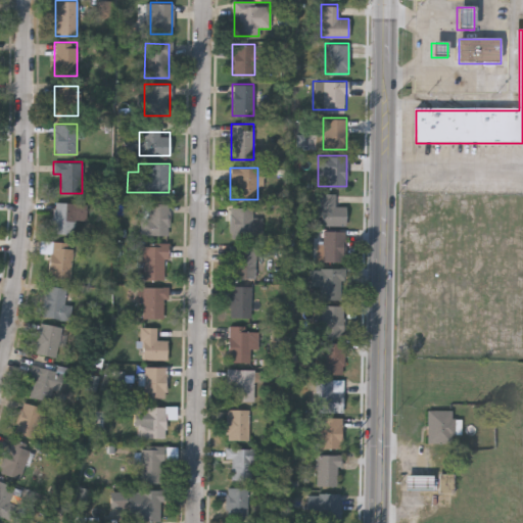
[(345,225),(318,225),(318,193),(335,193),(335,205),(345,205),(345,225)]
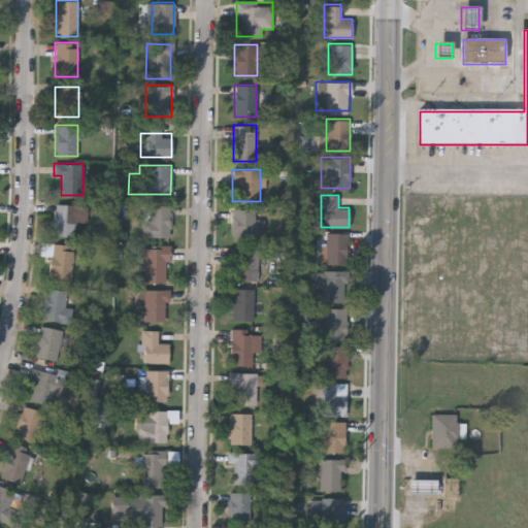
[(85,204),(85,235),(54,235),(54,204),(85,204)]
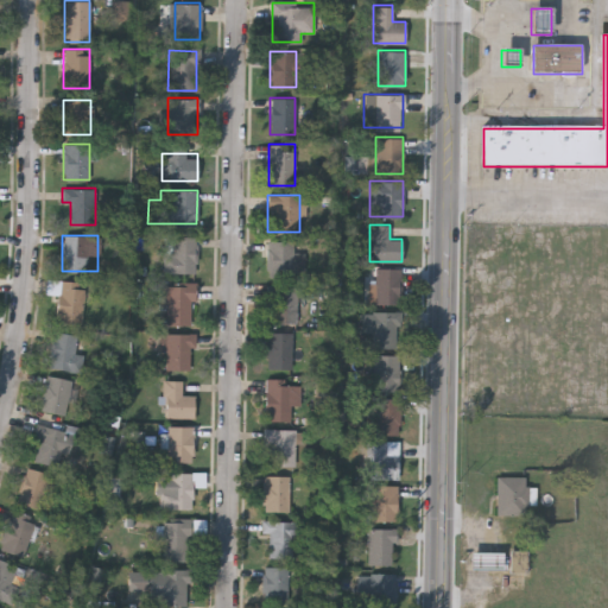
[(163,272),(163,236),(196,236),(196,272),(163,272)]
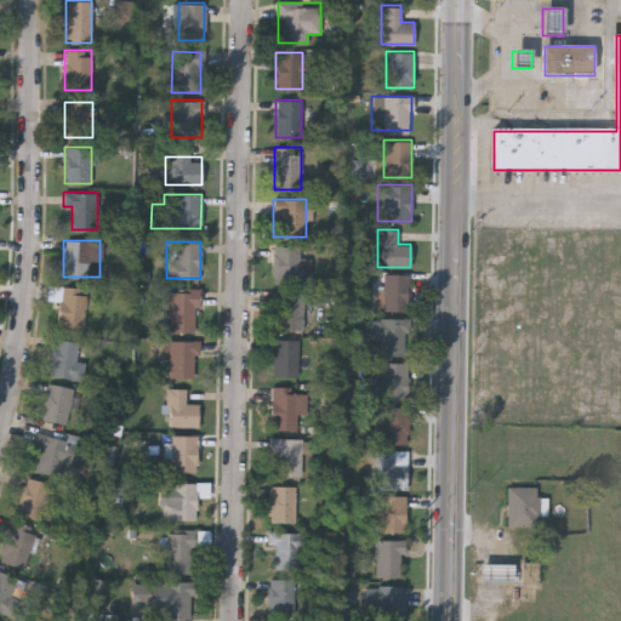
[(272,281),(272,246),(300,246),(300,281),(272,281)]
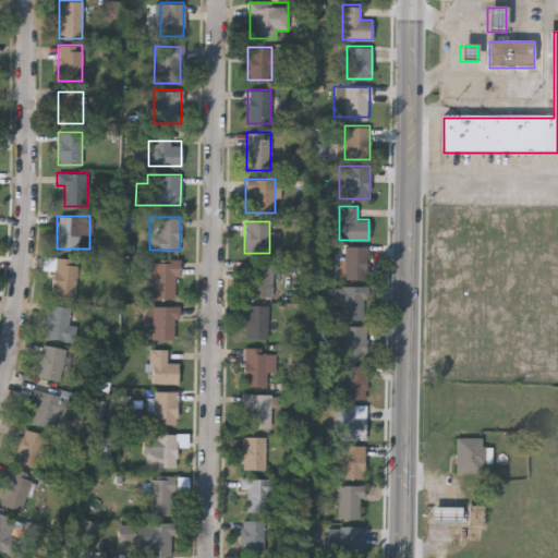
[(344,278),(344,245),(368,245),(368,278),(344,278)]
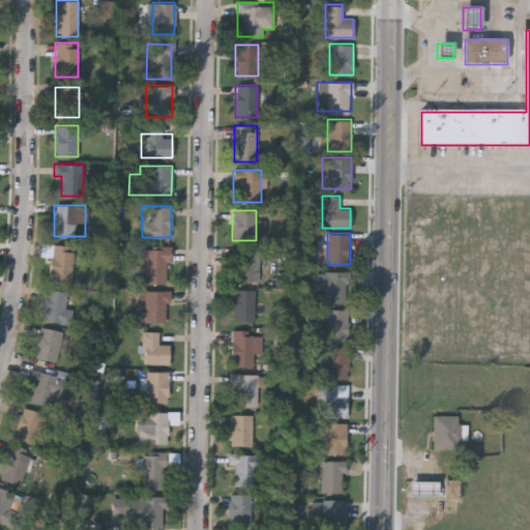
[(75,245),(71,282),(49,280),(52,243),(75,245)]
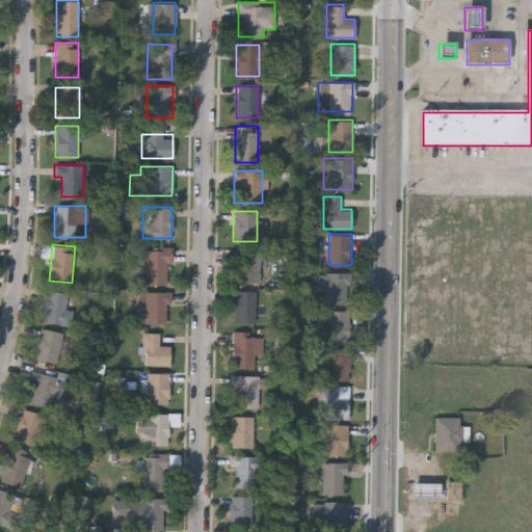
[(168,284),(144,284),(144,271),(140,271),(140,246),(168,246),(168,284)]
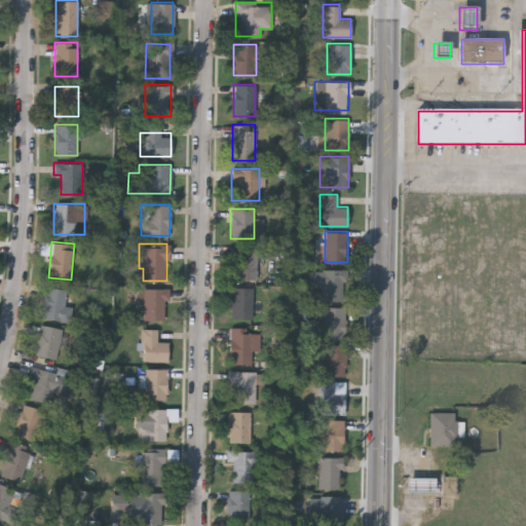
[(257,247),(257,278),(230,278),(230,247),(257,247)]
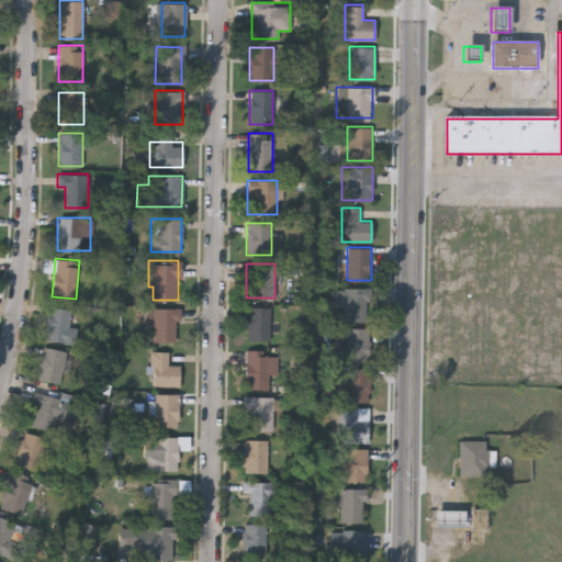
[(369,287),(369,321),(344,321),(344,287),(369,287)]
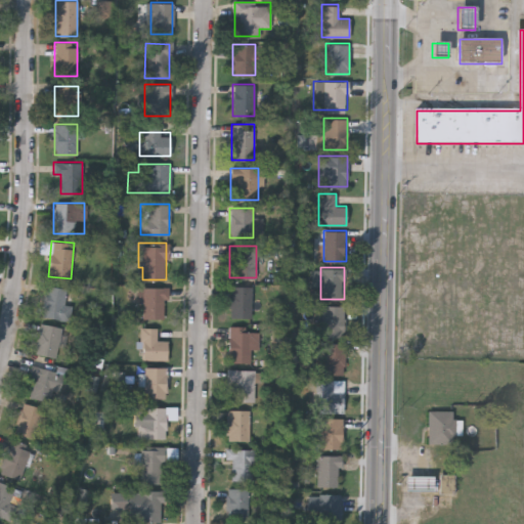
[(66,288),(63,304),(72,305),(69,320),(41,315),(46,285),(66,288)]
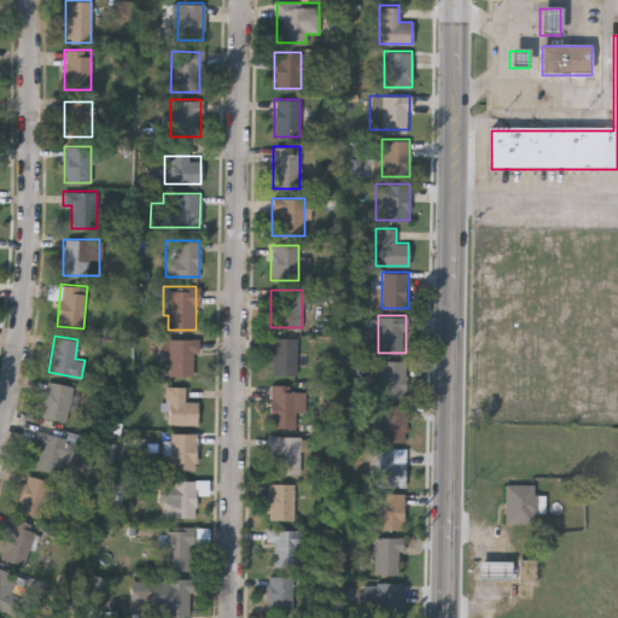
[(196,375),(168,375),(168,337),(197,337),(196,375)]
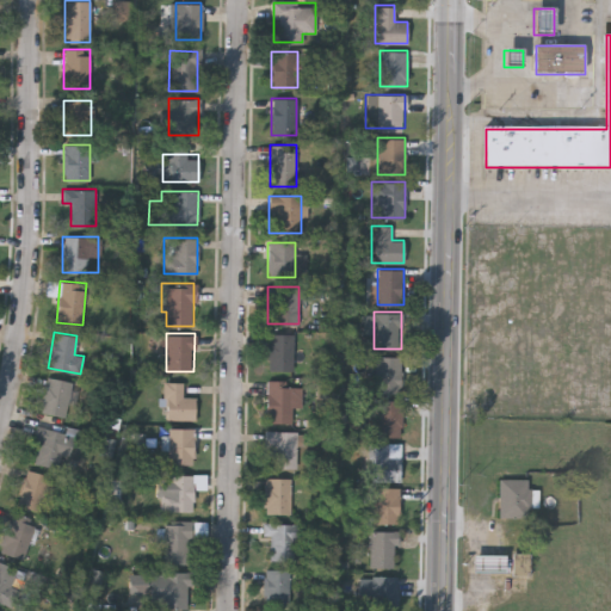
[(295,370),(267,370),(267,333),(295,333),(295,370)]
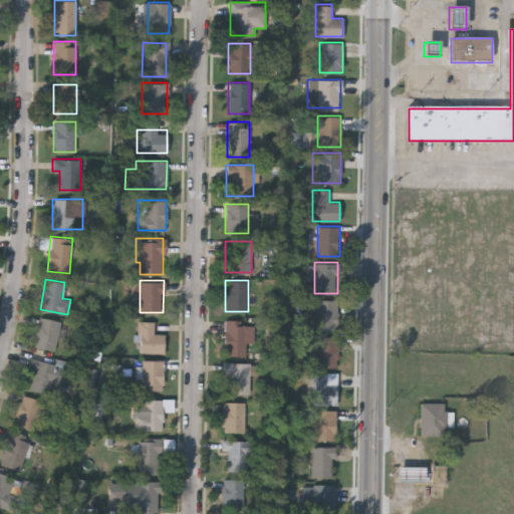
[(336,299),(336,329),(313,329),(314,299),(336,299)]
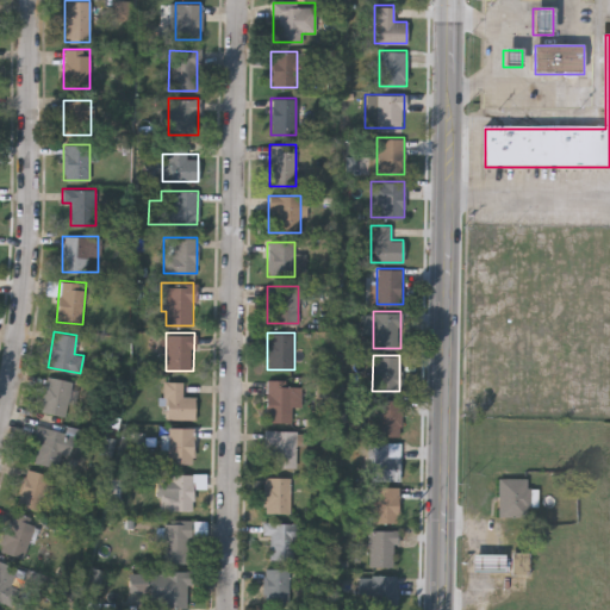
[(66,416),(39,411),(45,375),(72,380),(66,416)]
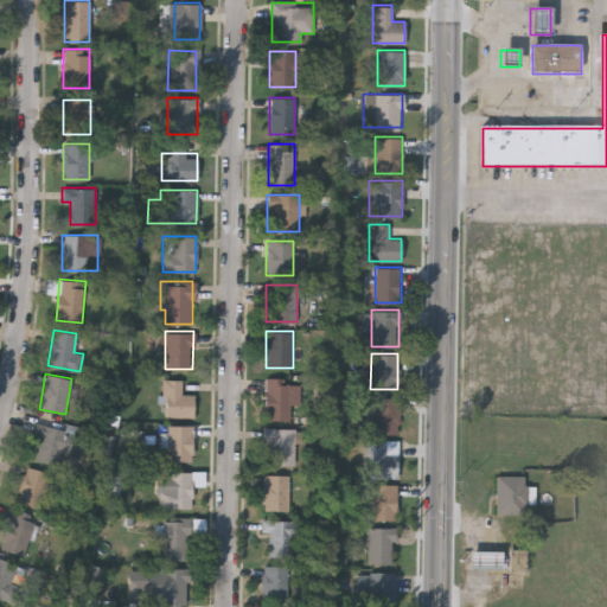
[(264,419),(264,377),(299,377),(299,396),(289,396),(289,419),(264,419)]
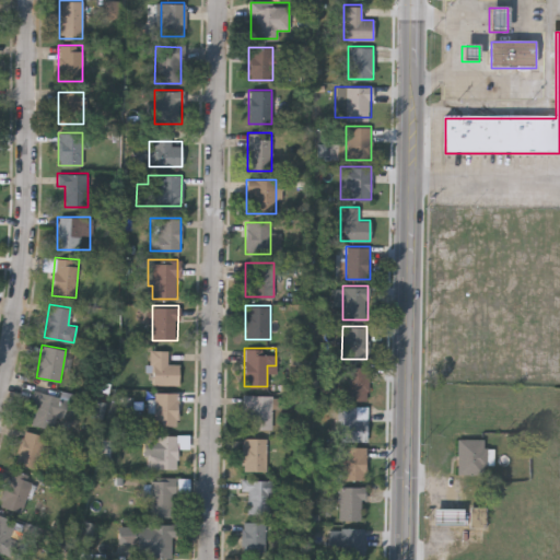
[(179,363),(179,384),(150,384),(151,350),(166,350),(166,363),(179,363)]
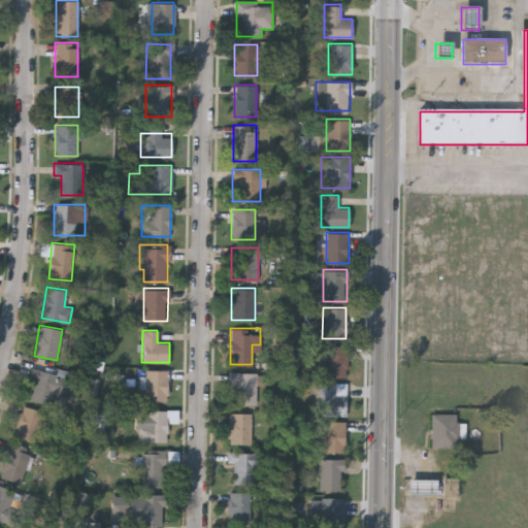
[(347,376),(317,376),(317,360),(325,360),(325,345),(347,345),(347,376)]
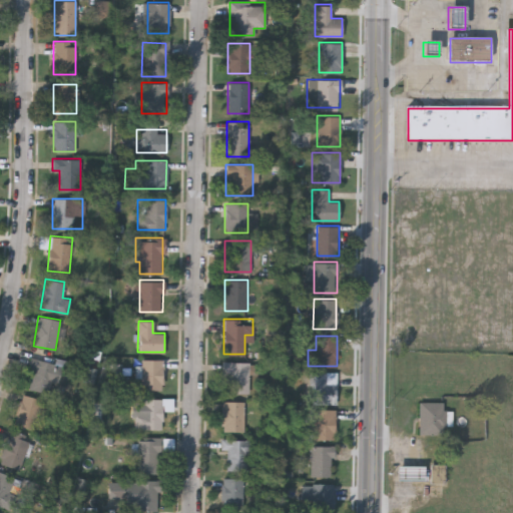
[(55,394),(28,389),(32,371),(28,370),(30,358),(61,364),(55,394)]
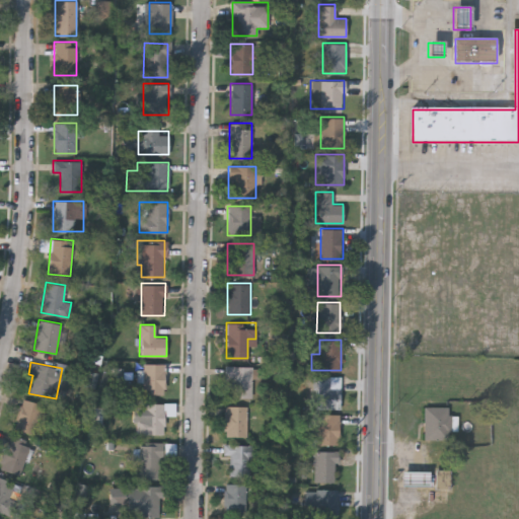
[(143,393),(143,364),(165,364),(165,393),(143,393)]
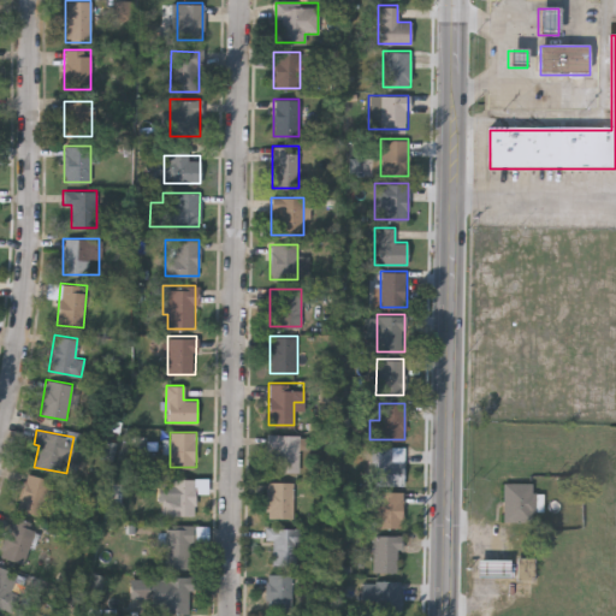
[(298,472),(273,472),(273,448),(268,448),(268,434),(298,434),(298,472)]
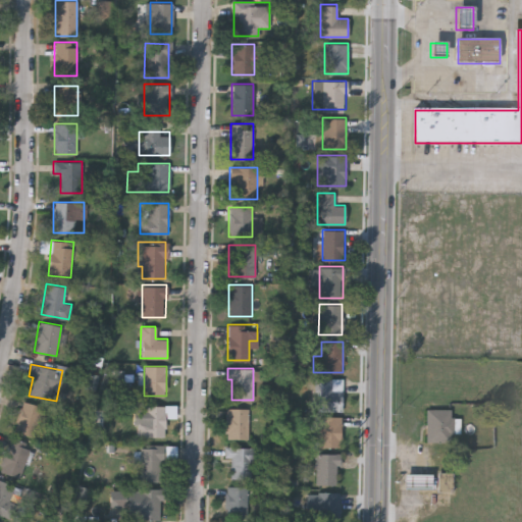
[(342,377),(342,410),(315,410),(315,377),(342,377)]
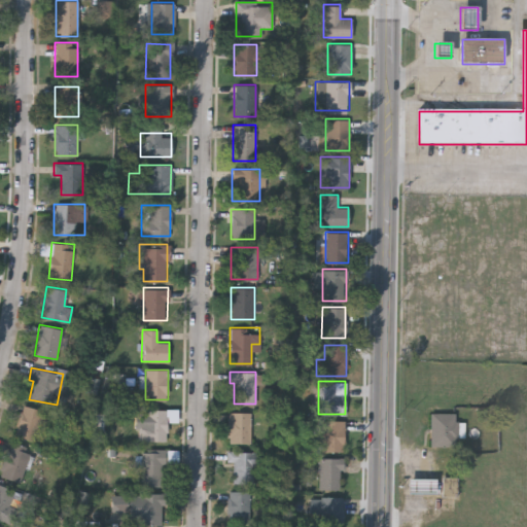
[(13,435),(21,405),(43,410),(36,441),(13,435)]
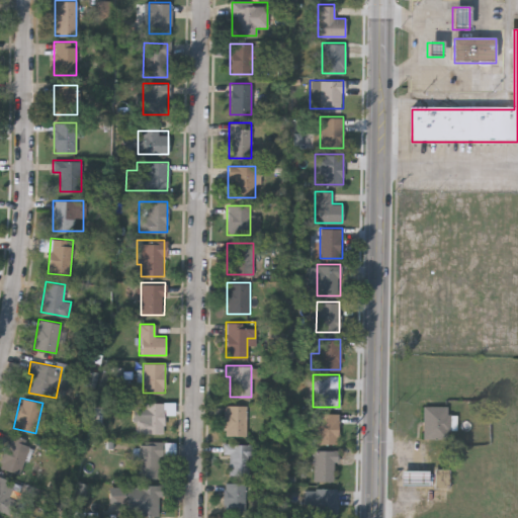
[(164,433),(136,433),(136,418),(144,418),(144,403),(164,403),(164,433)]
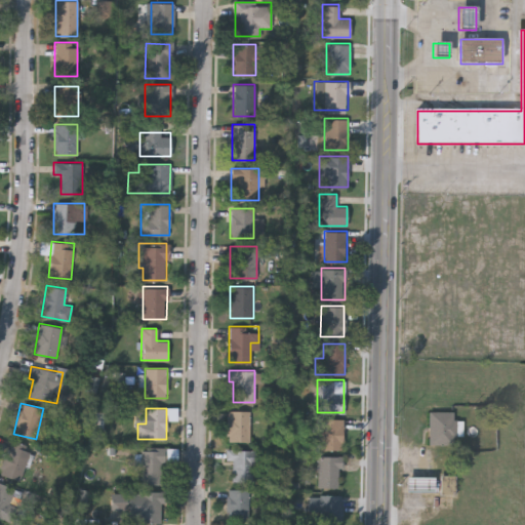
[(227,440),(227,410),(250,410),(250,440),(227,440)]
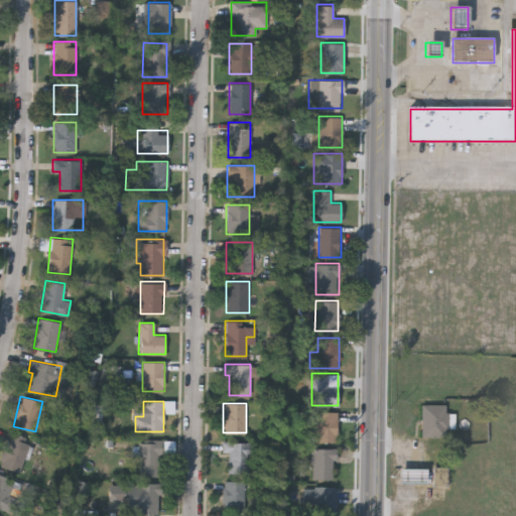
[(446,406),(422,407),(422,439),(447,439),(447,430),(456,430),(456,415),(446,416),(446,406)]
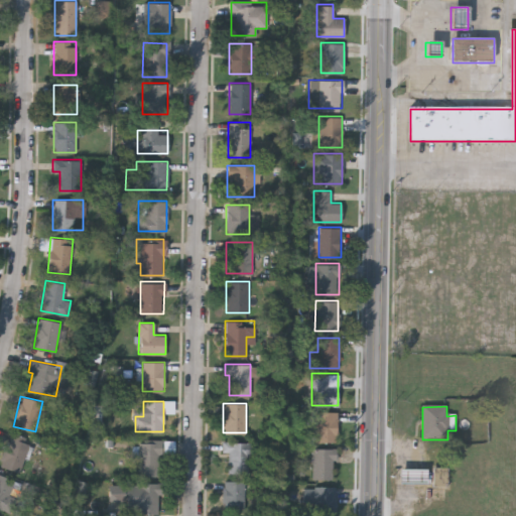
[(315,440),(315,411),(337,411),(337,440),(315,440)]
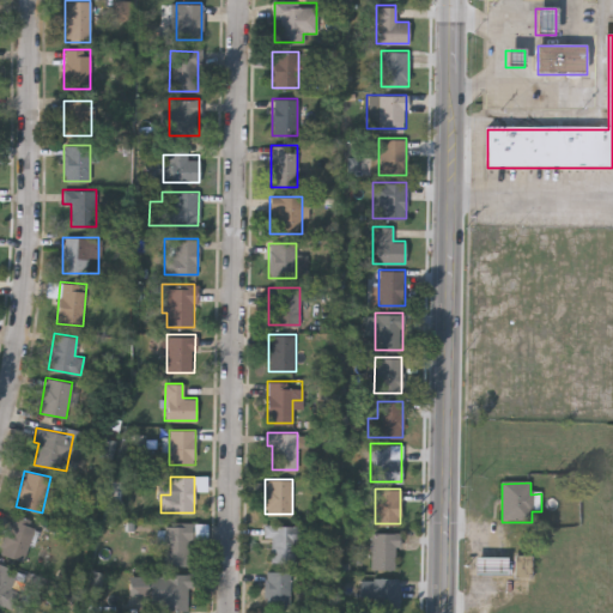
[(190,565),(163,565),(163,523),(190,523),(190,565)]
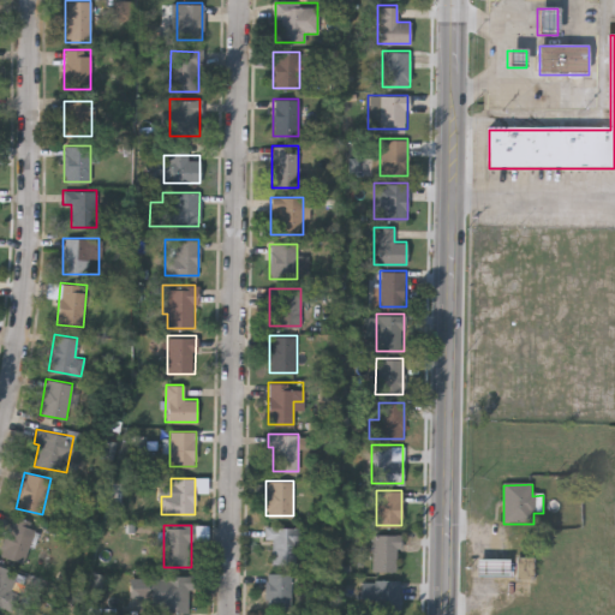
[(272,539),(266,539),(266,526),(306,526),(306,542),(297,542),(297,562),(272,562),(272,539)]
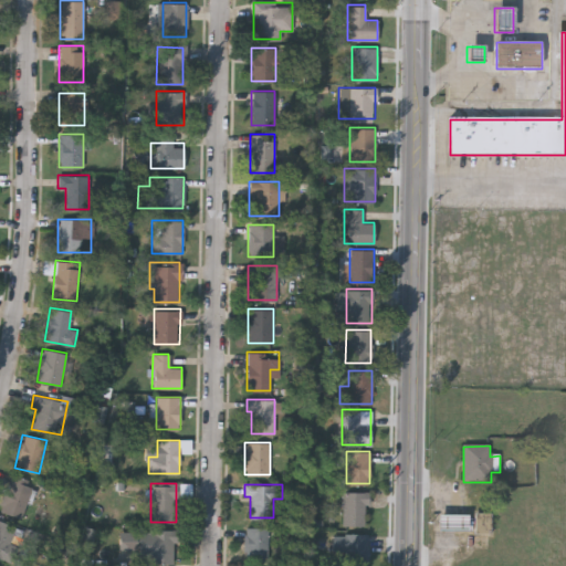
[(367,524),(342,524),(342,491),(367,491),(367,524)]
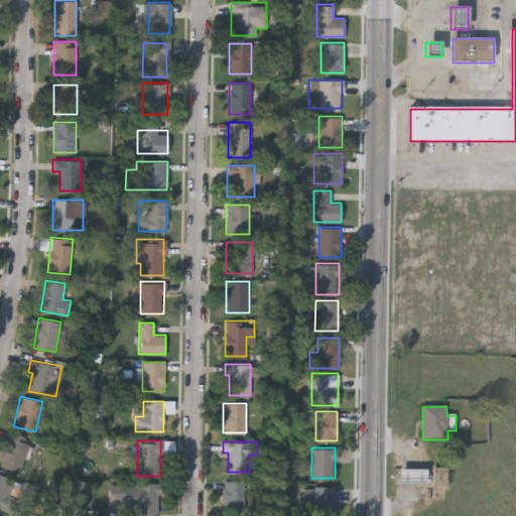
[(401,472),(401,485),(425,485),(425,472),(401,472)]
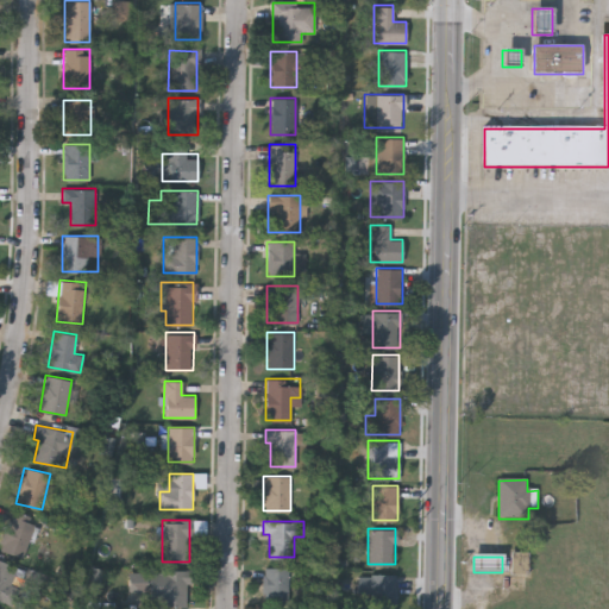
[(264,603),(264,566),(289,566),(289,603),(264,603)]
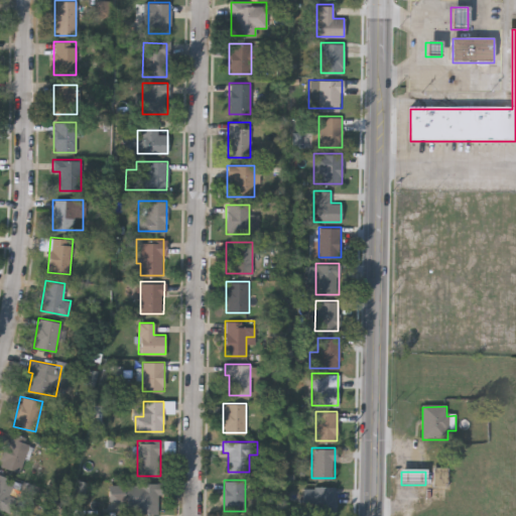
[(127,513),(127,483),(159,483),(159,513),(127,513)]
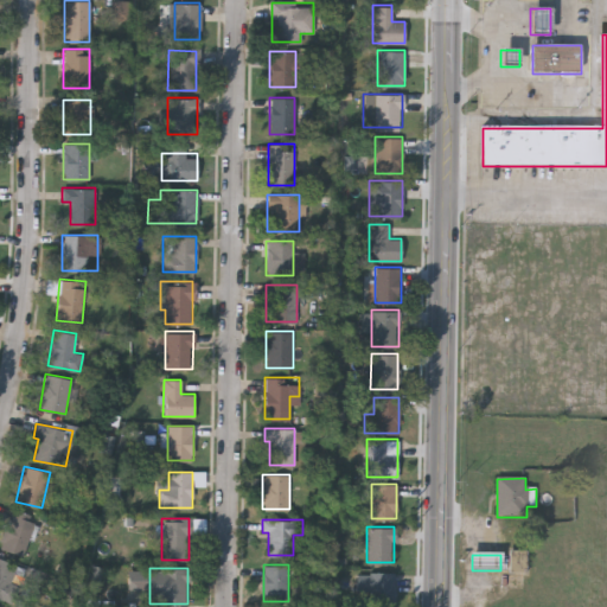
[(395,606),(365,606),(365,570),(395,570),(395,606)]
